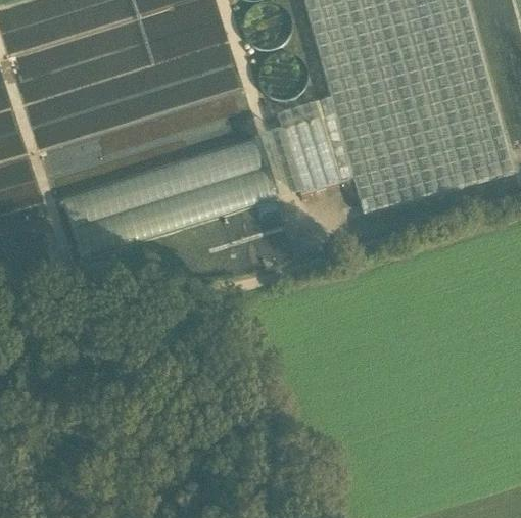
[(304,0),(332,97),(354,178),(364,213),(516,171),(508,141),(468,0),(304,0)]
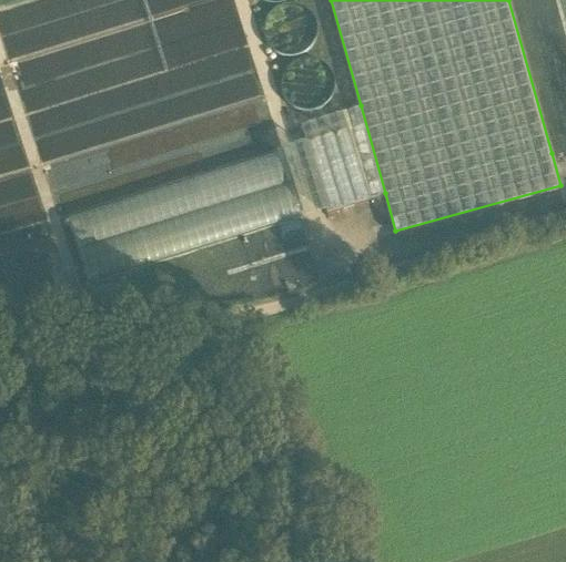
[(290,52),(307,48),(317,30),(315,14),(305,4),(293,1),(278,6),(268,20),(268,34),(275,46),(290,52)]
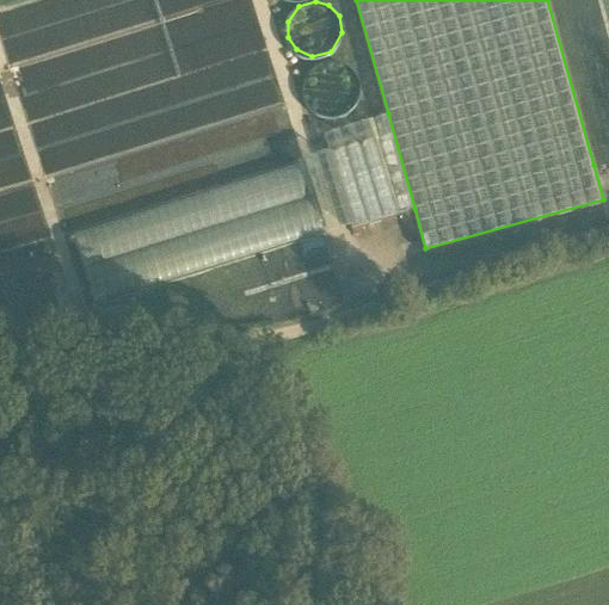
[(330,116),(349,110),(361,91),(357,75),(346,65),(333,60),(317,66),(306,80),(306,97),(314,109),(330,116)]
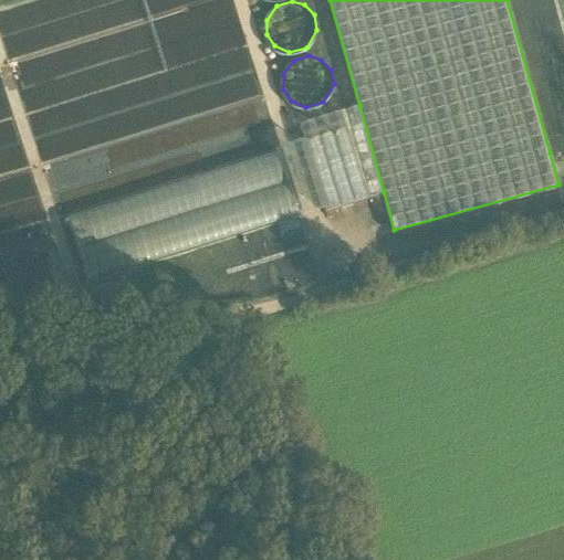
[(327,209),(384,192),(359,105),(301,124),(306,141),(327,209)]
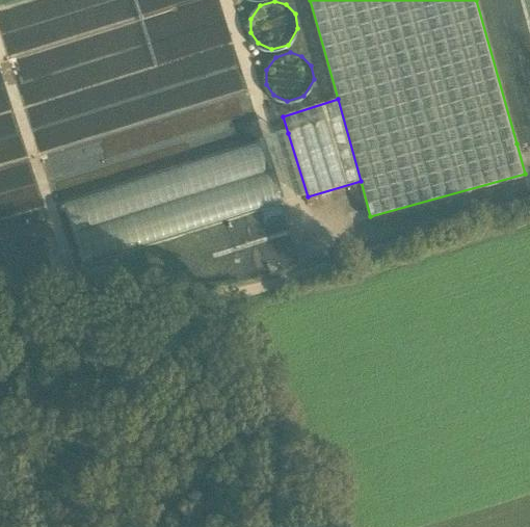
[(284,200),(285,204),(308,196),(288,133),(264,140),(284,200)]
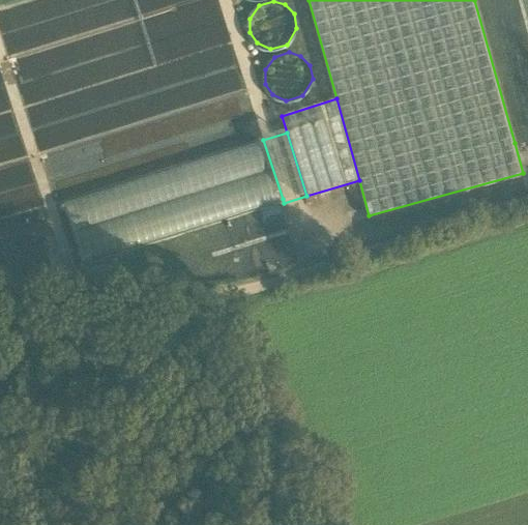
[(65,201),(84,261),(283,199),(263,140),(263,139),(261,140),(65,201)]
